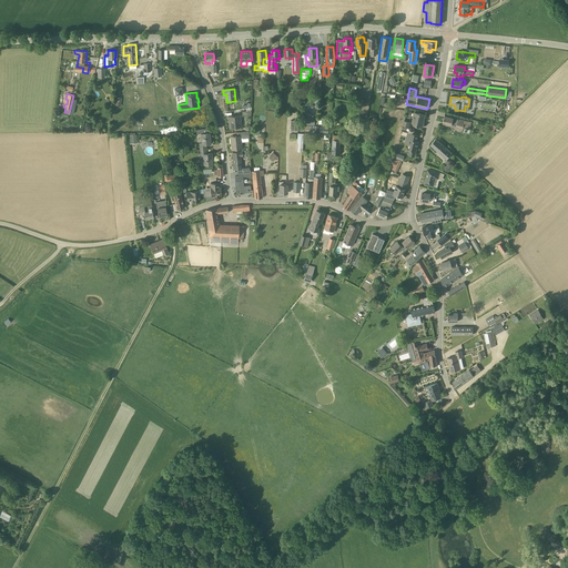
[(424,122),(423,122),(425,114),(415,112),(412,124),(423,127),(424,122)]
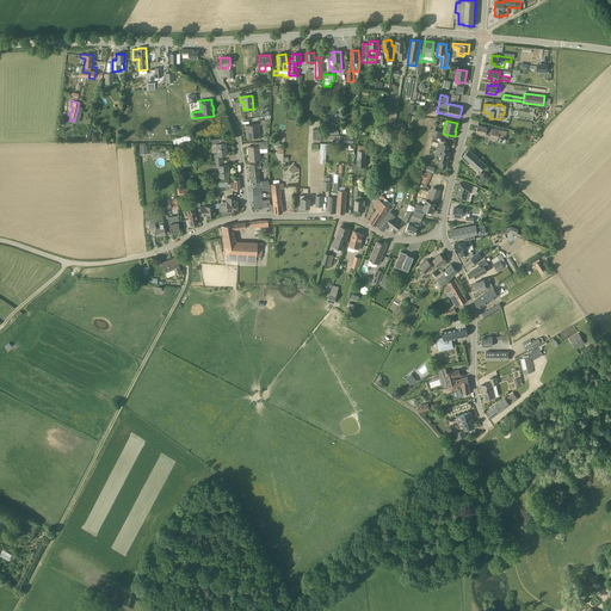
[(258,124),(246,125),(247,137),(259,136),(258,124)]
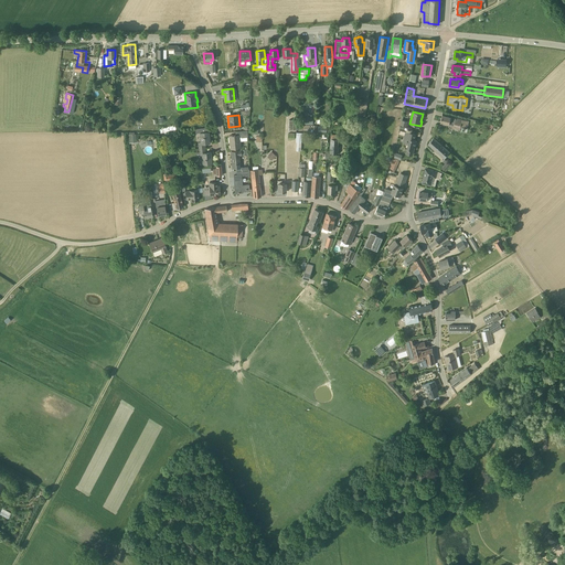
[(301,115),(300,124),(313,125),(313,115),(301,115)]
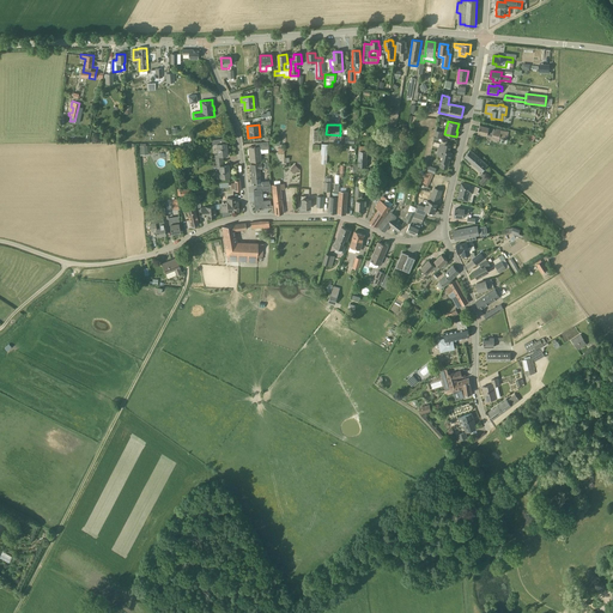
[(509,132),(502,131),(480,125),(478,133),(487,135),(486,138),(498,141),(499,138),(507,140),(509,132)]
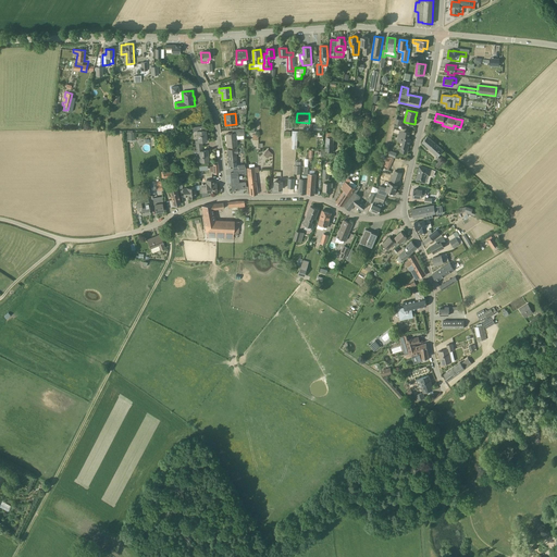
[(196,147),(202,146),(202,141),(207,141),(206,130),(203,131),(203,126),(193,127),(193,132),(197,131),(198,140),(196,140),(196,147)]
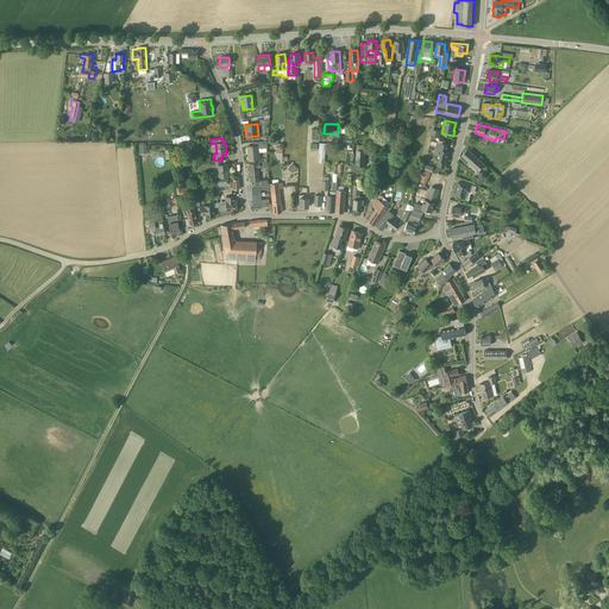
[(437,142),(433,154),(438,155),(437,159),(439,161),(438,165),(439,165),(444,167),(449,151),(446,151),(449,144),(443,143),(437,142)]
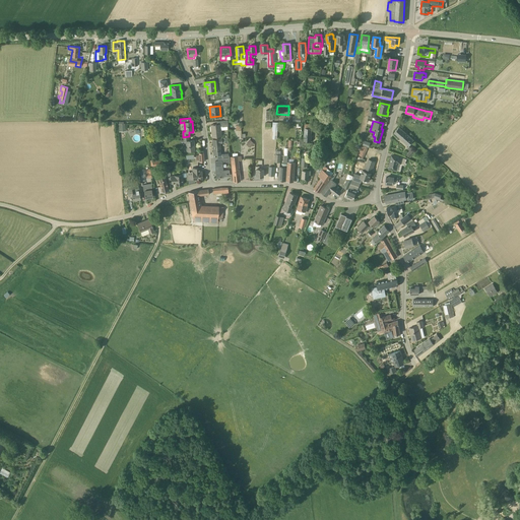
[(278,125),(281,126),(281,123),(273,122),(272,131),(273,131),(272,138),(277,139),(278,125)]
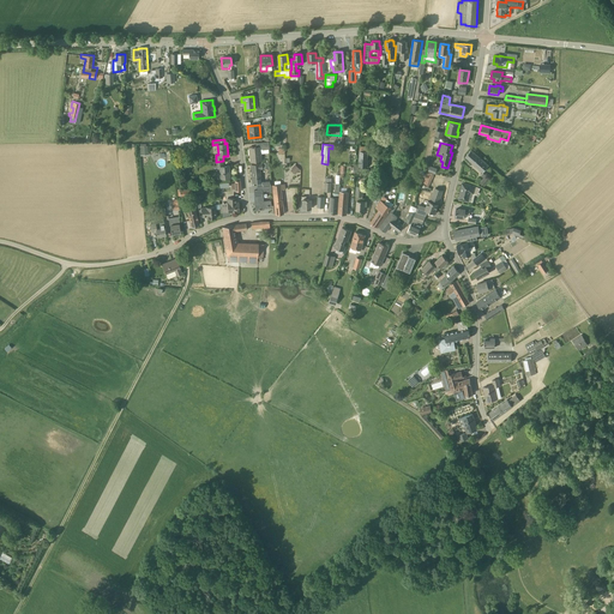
[(260,161),(259,146),(256,146),(248,148),(251,162),(260,161)]
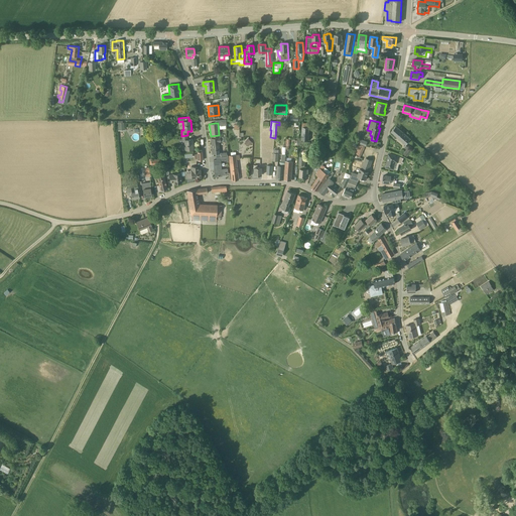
[(396,126),(391,131),(405,144),(410,139),(396,126)]
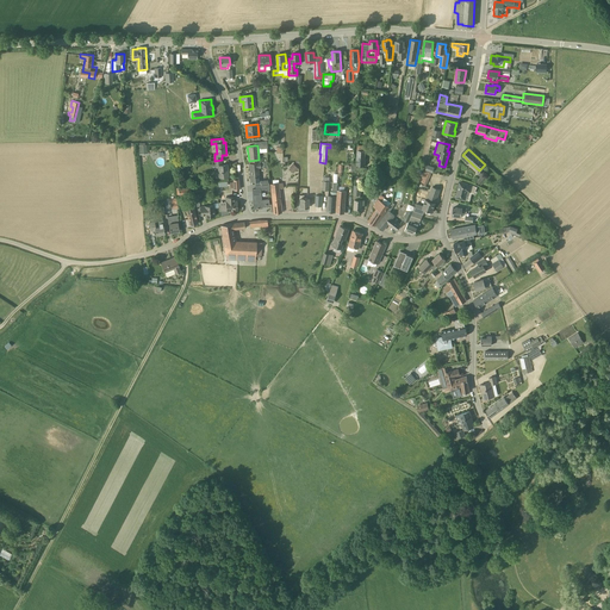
[(222,160),(215,161),(216,167),(218,167),(219,178),(229,176),(228,165),(222,165),(222,160)]
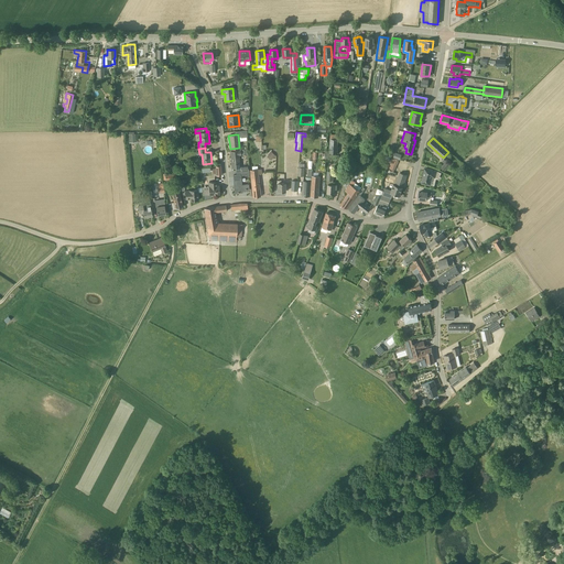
[(239,154),(241,154),(240,150),(230,151),(232,167),(240,166),(239,154)]
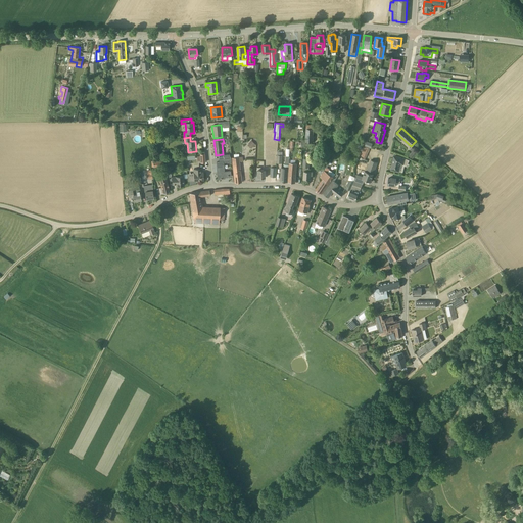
[(361,157),(366,159),(370,148),(365,146),(361,157)]
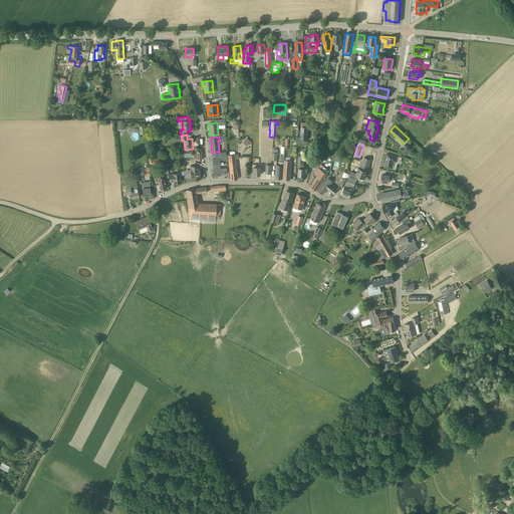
[(235,159),(239,158),(238,154),(236,154),(228,155),(231,180),(238,179),(235,159)]
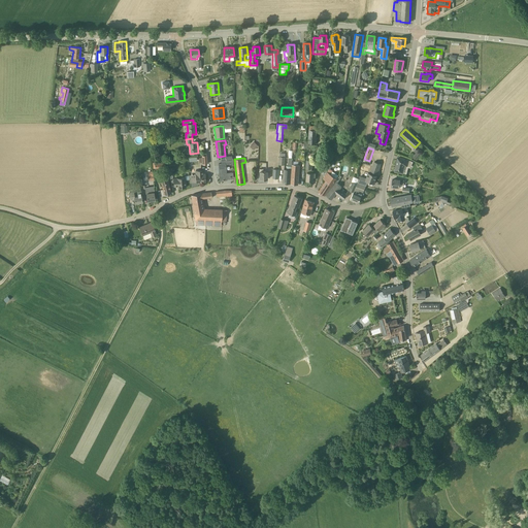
[(408,160),(402,158),(402,161),(397,160),(394,171),(402,173),(405,173),(406,173),(408,168),(407,166),(408,160)]
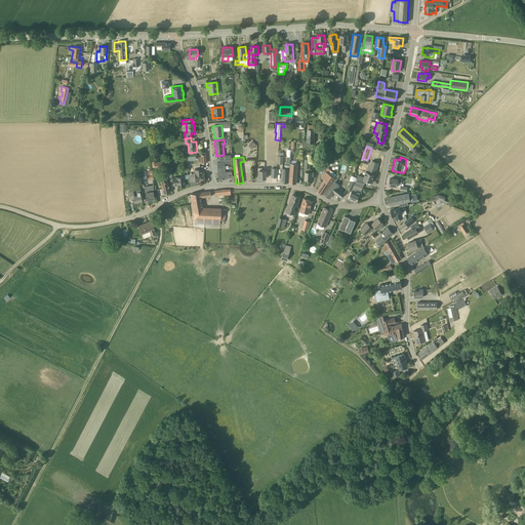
[(313,170),(310,170),(310,168),(311,160),(306,159),(305,171),(305,179),(312,179),(312,176),(314,176),(314,171),(313,171),(313,170)]
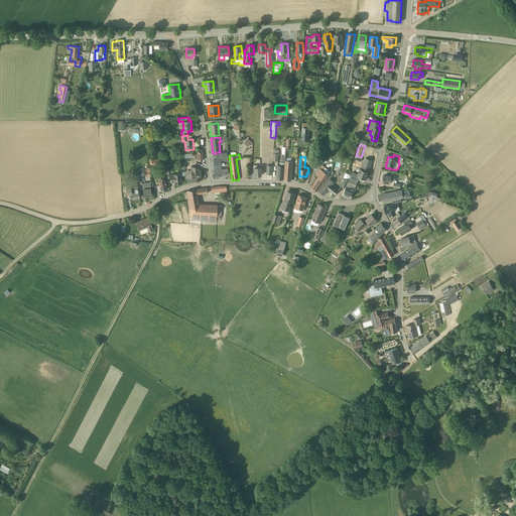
[(362,168),(369,170),(373,159),(366,157),(362,168)]
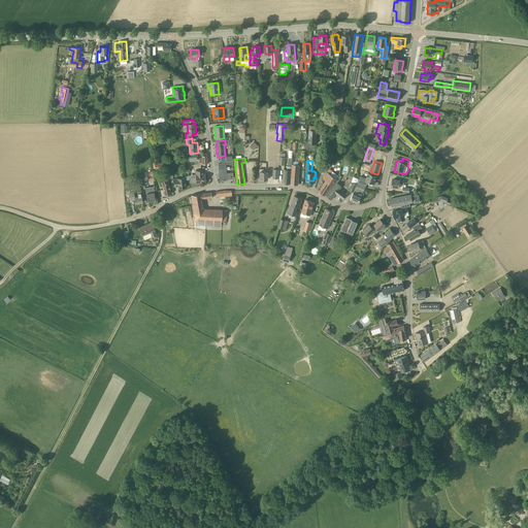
[(221,175),(220,175),(220,180),(227,179),(227,178),(233,177),(232,172),(226,172),(225,163),(220,164),(221,175)]
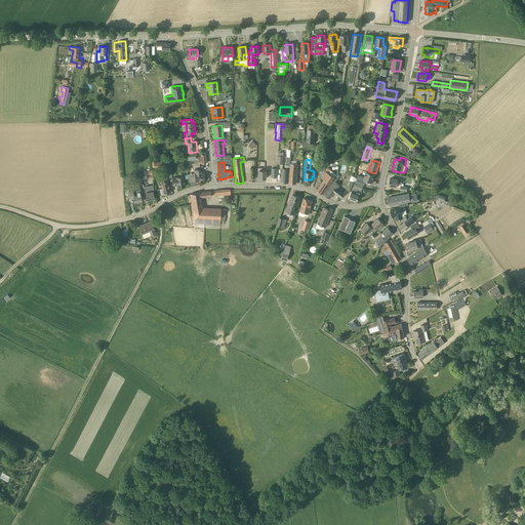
[(297,164),(290,163),(289,183),(296,184),(297,164)]
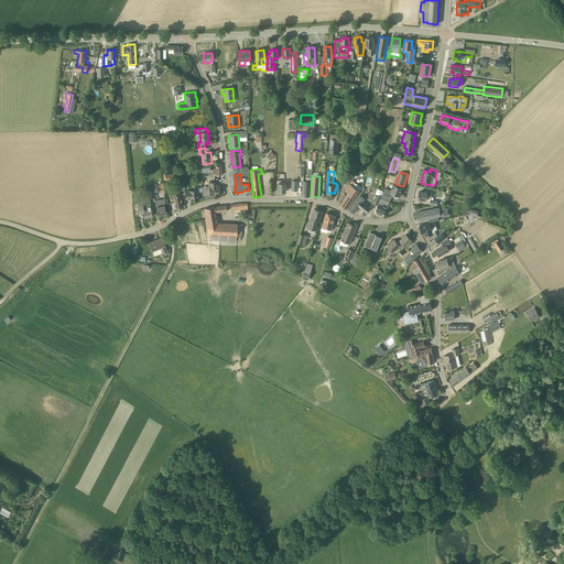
[(361,187),(351,180),(345,191),(348,193),(340,204),(347,208),(361,187)]
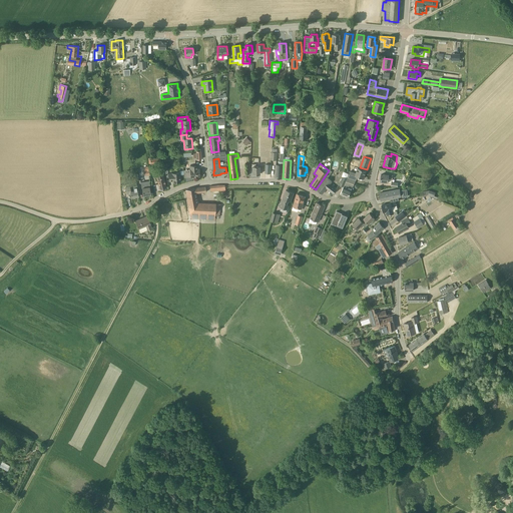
[(199,168),(198,168),(197,165),(190,165),(190,177),(199,176),(199,168)]
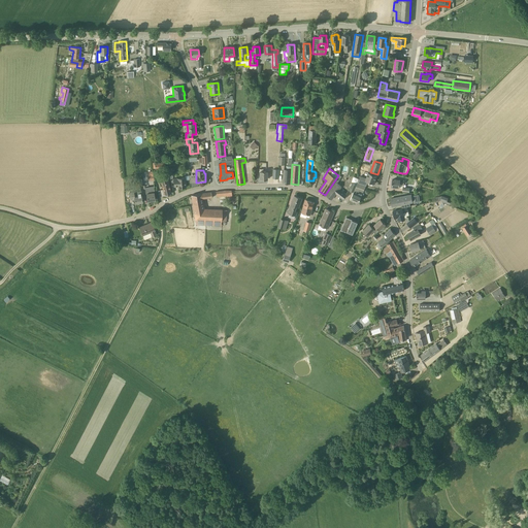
[(376,175),(370,173),(368,173),(366,178),(360,176),(358,183),(366,186),(368,180),(374,183),(376,175)]
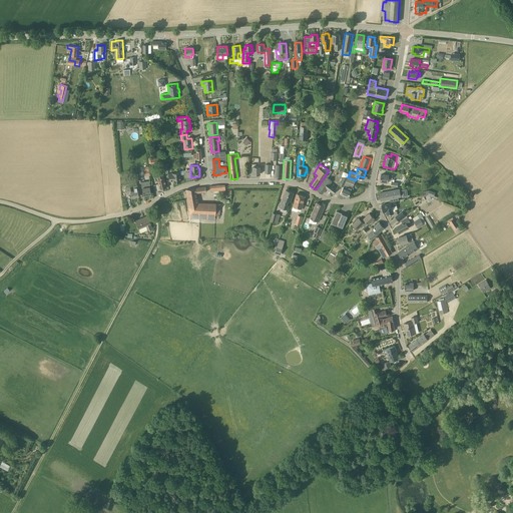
[(162,171),(155,173),(158,183),(156,184),(157,189),(166,187),(162,171)]
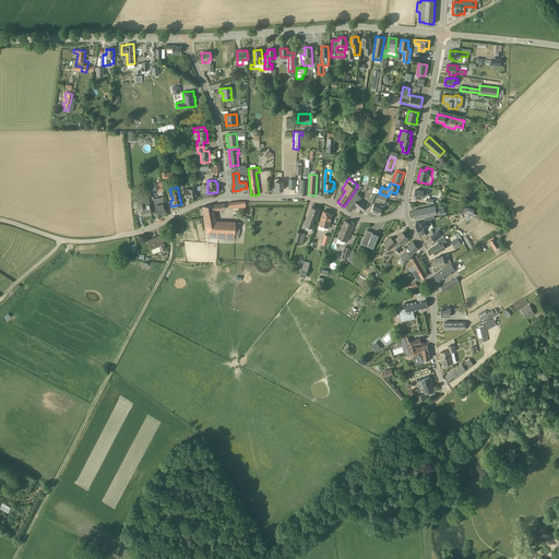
[(197,188),(183,189),(185,198),(188,197),(189,199),(197,198),(197,188)]
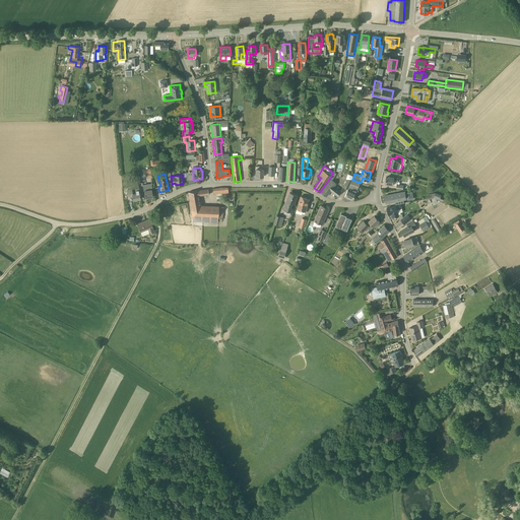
[(334,186),(336,184),(331,180),(321,192),(326,196),(331,190),(338,196),(341,192),(334,186)]
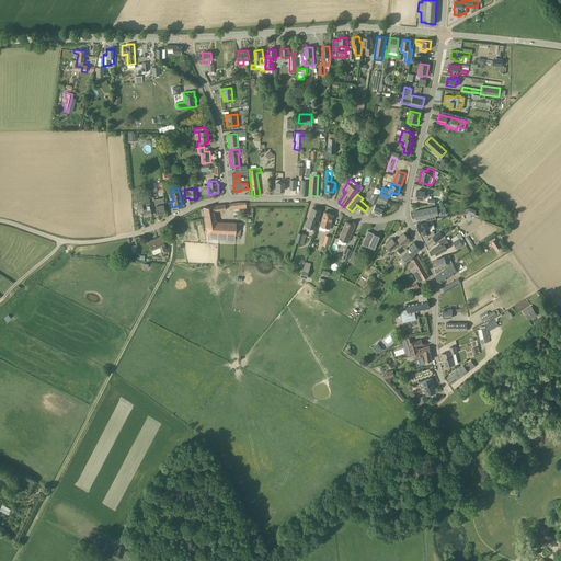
[(378,205),(379,202),(386,204),(389,197),(380,194),(375,206),(373,212),(380,216),(385,207),(378,205)]
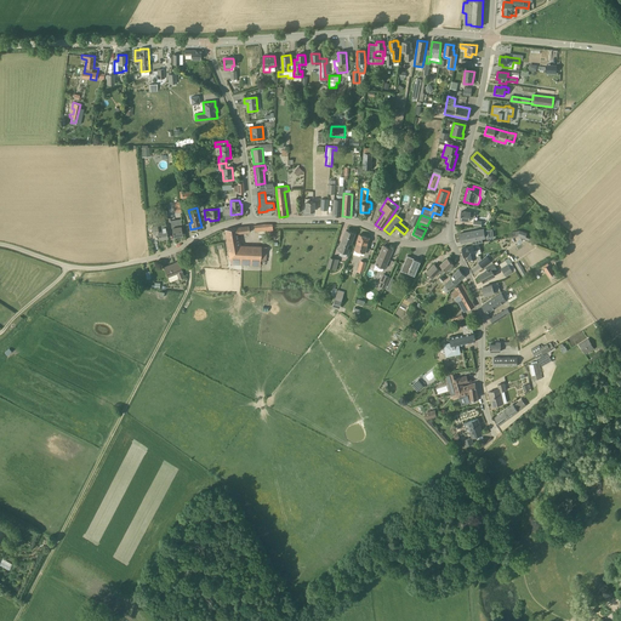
[(181,218),(170,220),(171,228),(172,227),(174,237),(182,235),(181,226),(182,226),(181,218)]
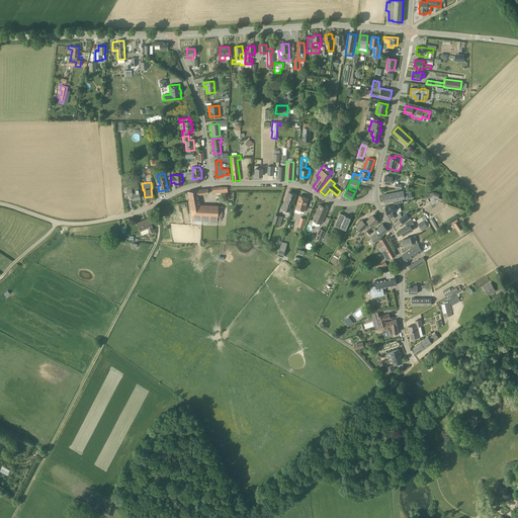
[(138,187),(135,188),(135,192),(132,193),(131,188),(127,189),(127,196),(132,195),(133,198),(140,197),(139,192),(138,187)]
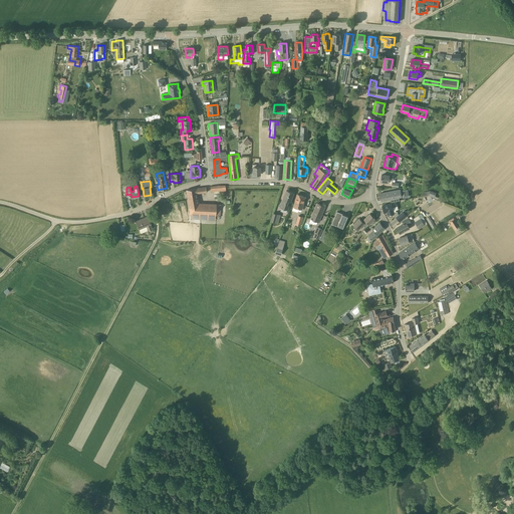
[(206,192),(206,187),(187,190),(191,213),(191,214),(191,218),(215,219),(216,215),(220,215),(220,204),(199,203),(197,193),(206,192)]
